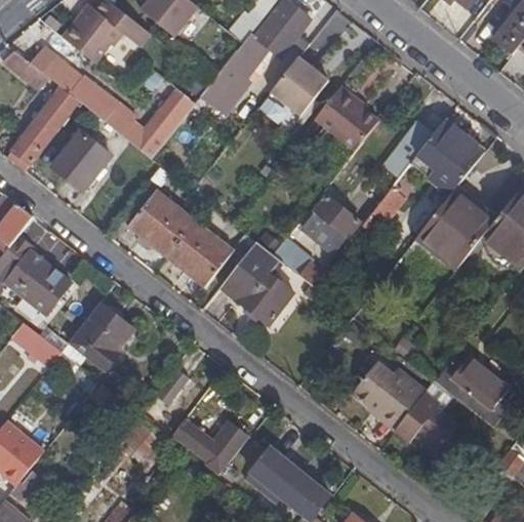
[(140,45),(150,34),(107,0),(103,0),(95,9),(88,4),(62,37),(96,64),(121,30),(140,45)]
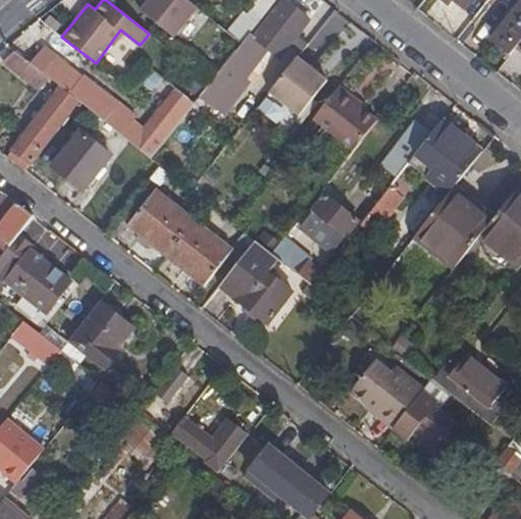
[(172,35),(195,6),(188,0),(147,0),(141,9),(172,35)]
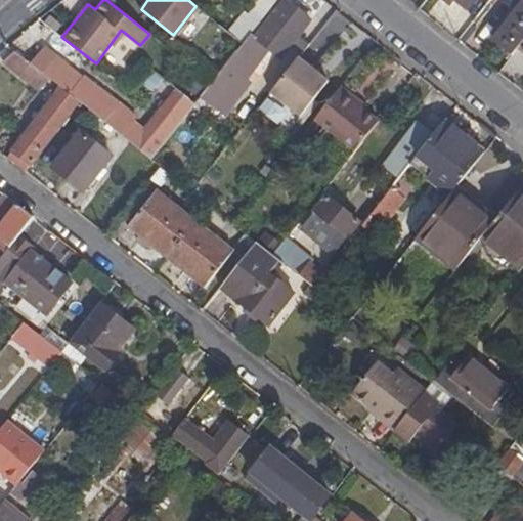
[(211,82),(202,94),(223,112),(248,80),(244,76),(267,46),(279,57),(309,20),(285,0),(280,0),(254,36),(250,33),(243,41),(242,42),(211,82)]
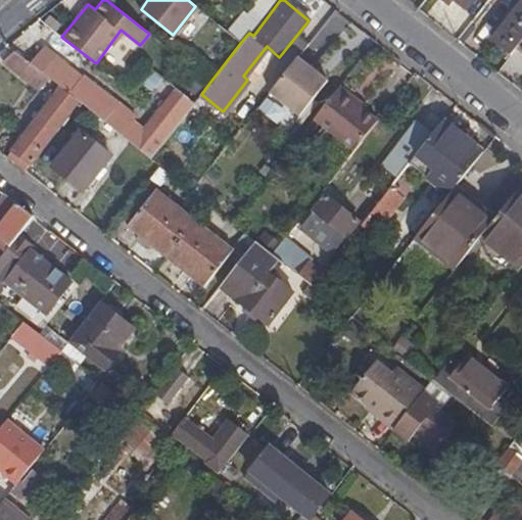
[(263,17),(275,0),(255,0),(249,7),(263,17)]
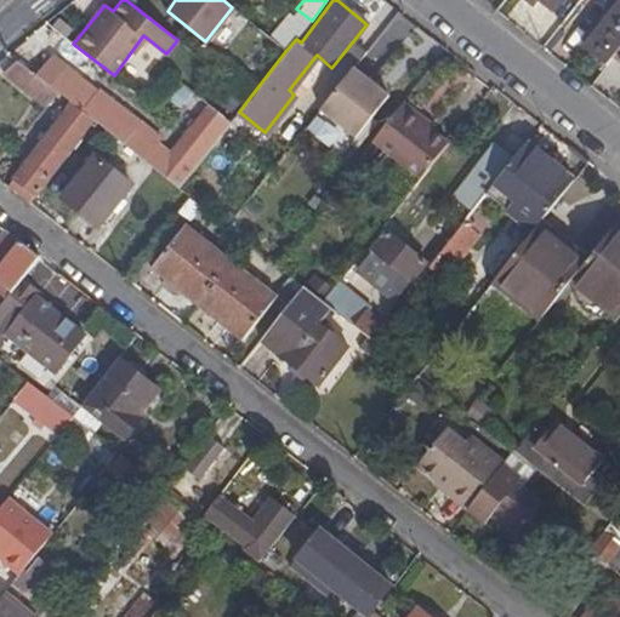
[(613,0),(619,5),(585,46),(608,66),(613,61),(619,51),(619,0),(613,0)]
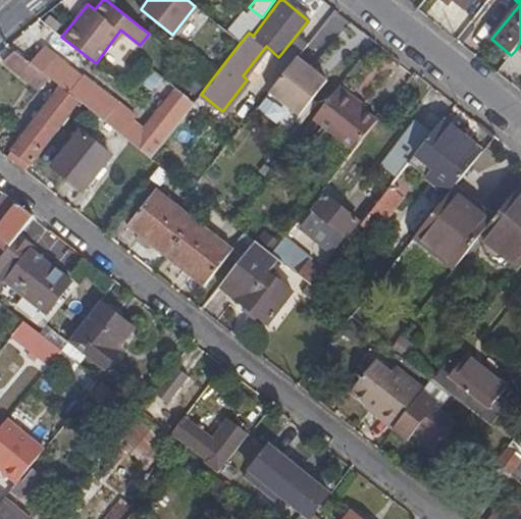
[(242,41),(249,33),(256,23),(242,11),(226,30),(242,41)]
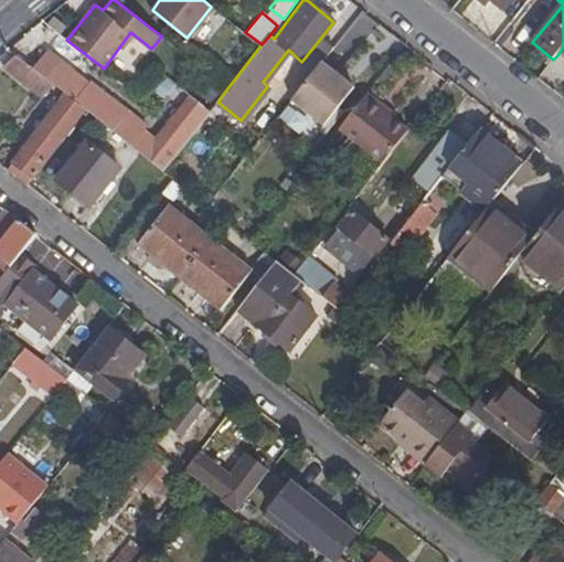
[(39,95),(49,82),(43,76),(14,53),(3,67),(39,95)]
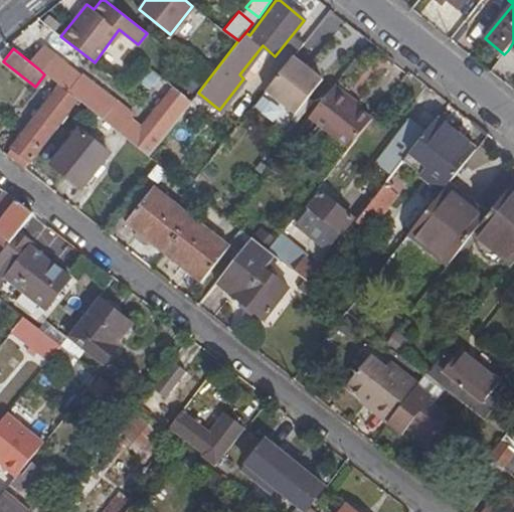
[(76,99),(148,155),(191,100),(175,87),(174,88),(169,95),(167,94),(141,127),(129,117),(132,113),(81,73),(79,75),(52,54),(39,69),(44,74),(76,99)]
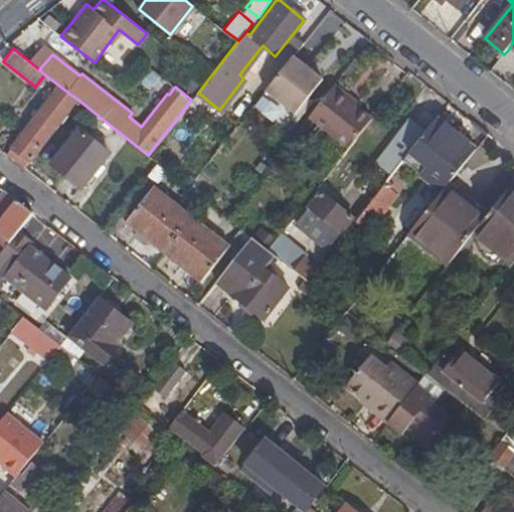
[(292,56),(264,90),(295,115),(321,79),(292,56)]
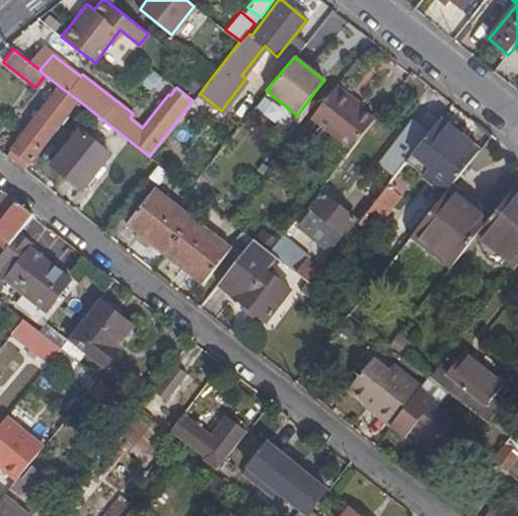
[(334,87),(308,119),(349,151),(372,121),(334,87)]
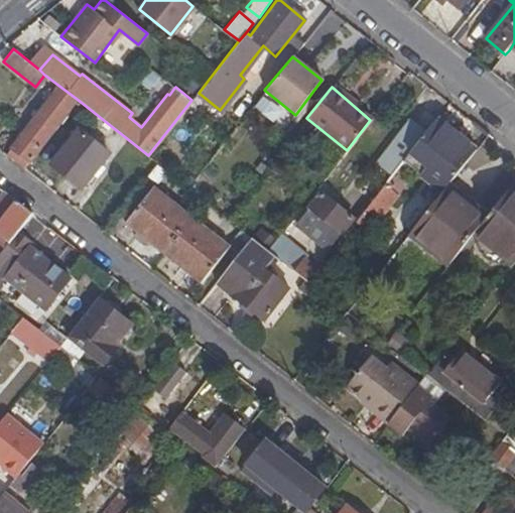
[(69,110),(50,95),(7,153),(24,167),(69,110)]
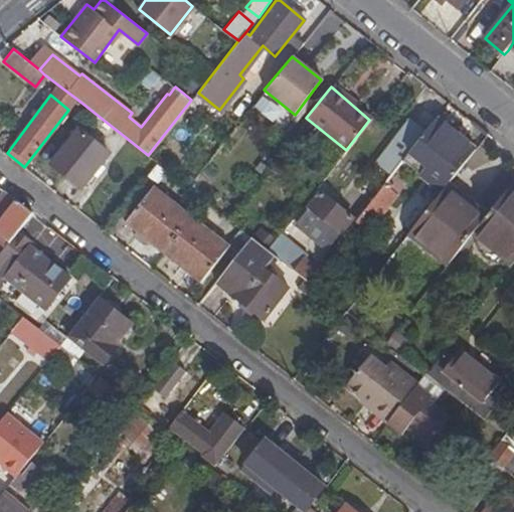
[(402,159),(435,118),(423,110),(391,150),(402,159)]
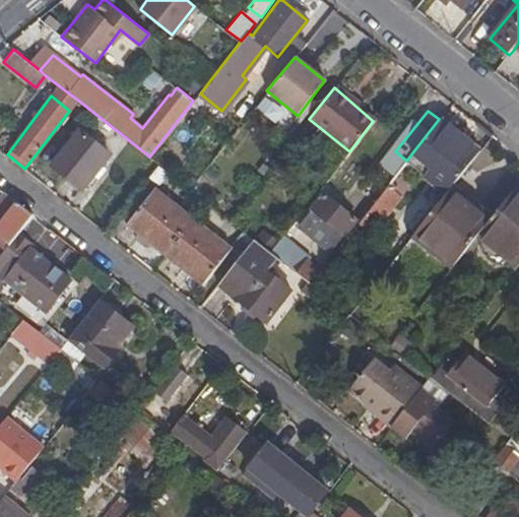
[(448,190),(478,151),(440,120),(413,153),(430,167),(423,175),(445,193),(448,190)]
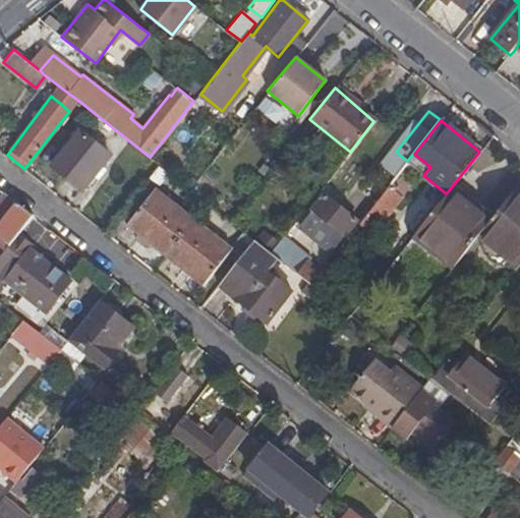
[(109,155),(78,130),(51,164),(81,189),(109,155)]
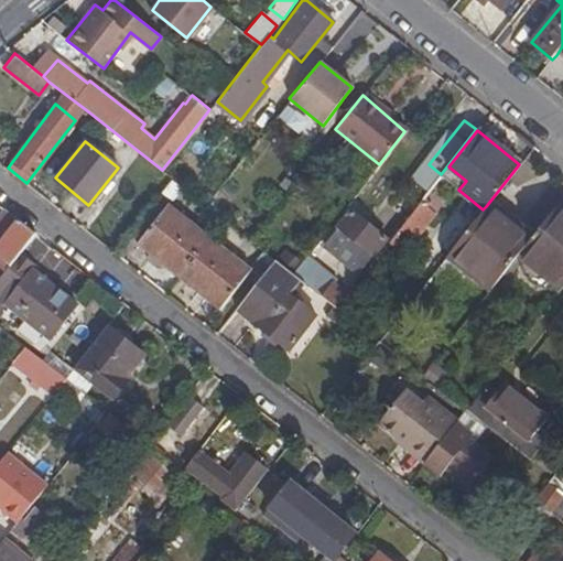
[(402,251),(434,213),(421,201),(389,241),(402,251)]
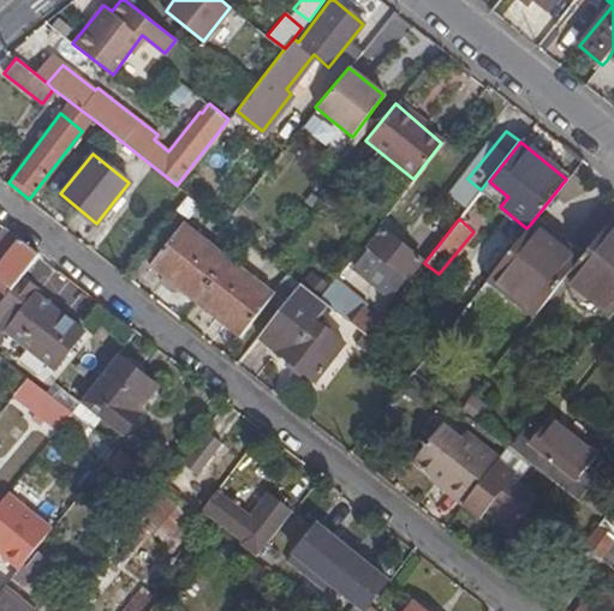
[(600,317),(606,322),(613,311),(613,223),(609,220),(577,262),(559,285),(564,289),(565,291),(565,294),(567,297),(567,299),(570,303),(572,305),(574,307),(578,311),(582,312),(584,315),(588,316),(591,317),(594,317),(597,317),(600,317)]
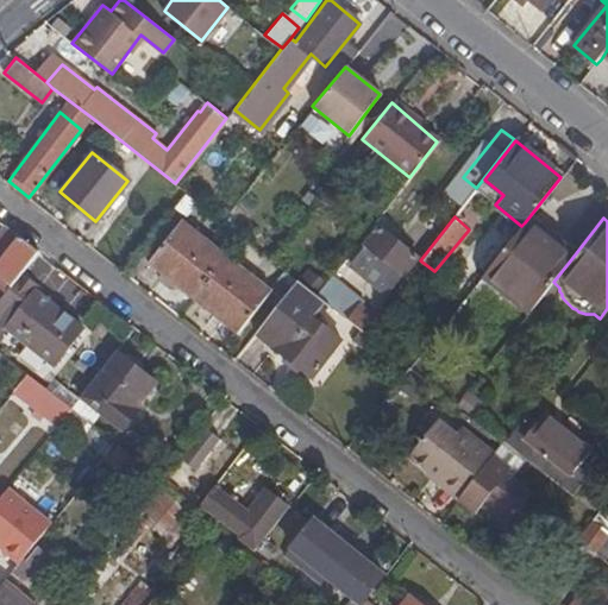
[(149,262),(193,296),(226,253),(182,219),(149,262)]
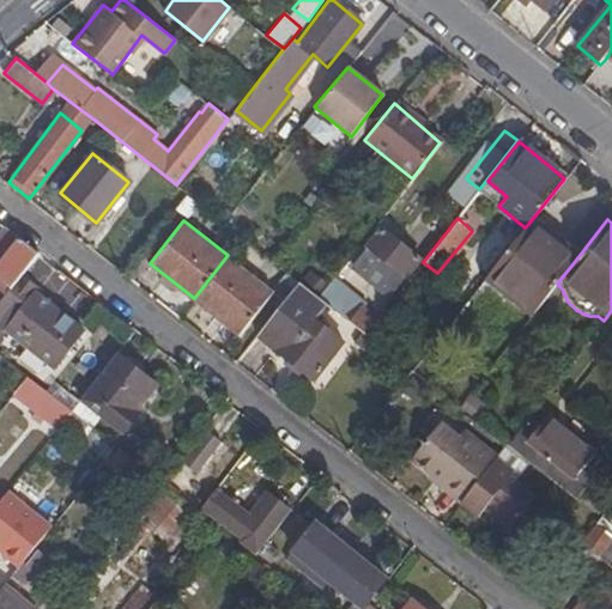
[(529,316),(557,284),(575,261),(528,224),(525,227),(484,279),(529,316)]
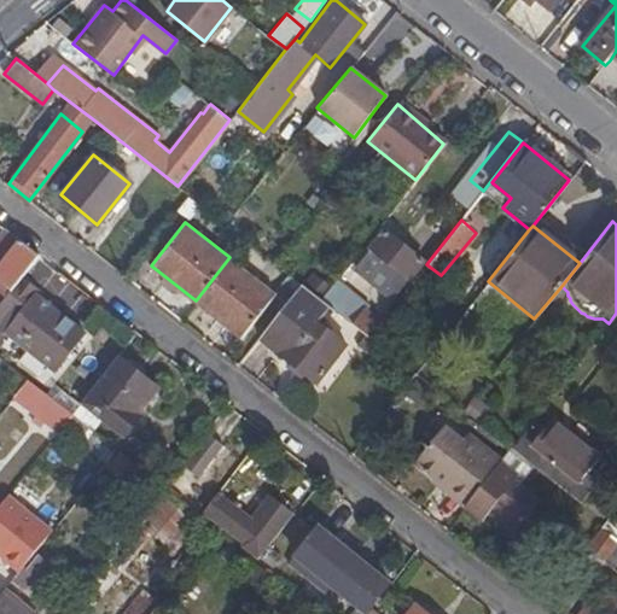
[(0,303),(40,255),(19,239),(6,228),(0,234),(0,303)]
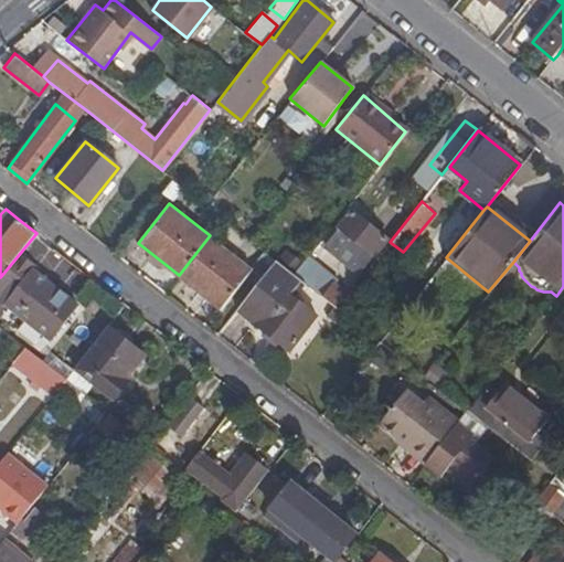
[(352,210),(339,228),(344,232),(330,248),(359,272),(386,237),(352,210)]
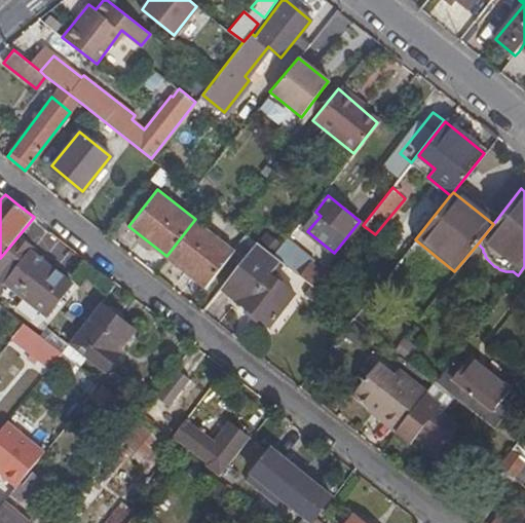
[(321,216),(315,212),(302,227),(307,231),(321,216)]
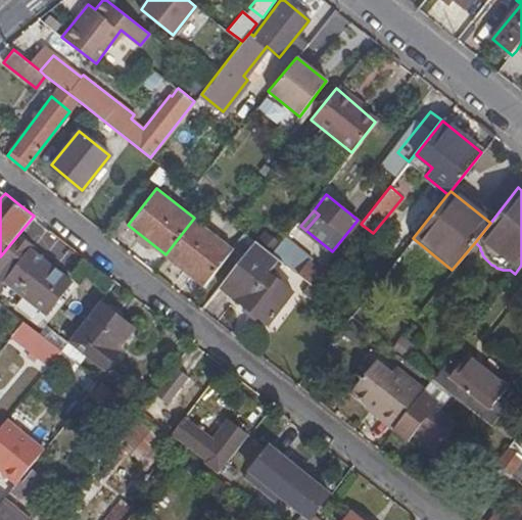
[(194,218),(165,254),(203,284),(232,248),(194,218)]
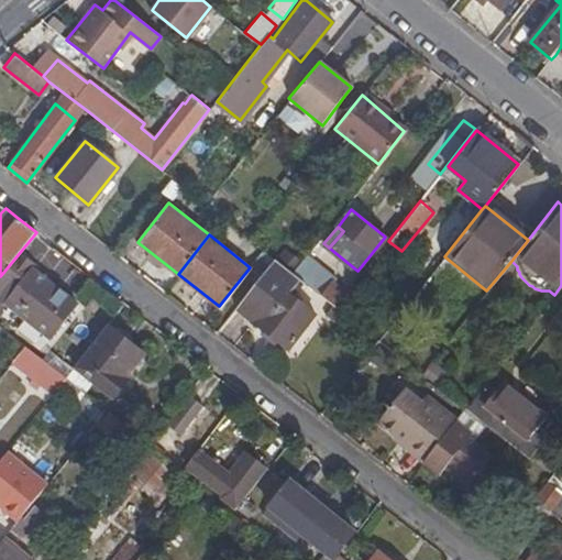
[(311,249),(307,254),(315,261),(319,255),(311,249)]
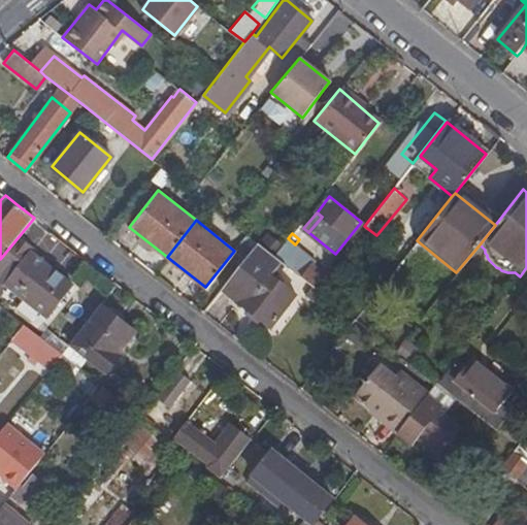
[(235,250),(245,258),(258,242),(248,234),(235,250)]
